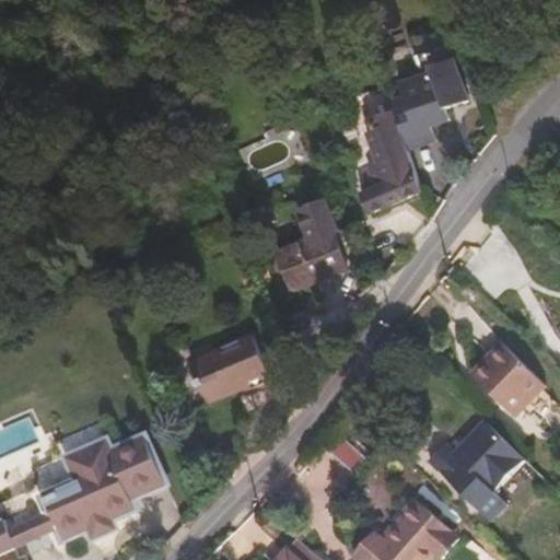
[(392,101),(396,113),(408,148),(435,139),(431,125),(451,118),(446,107),(469,100),(455,58),(432,66),(433,71),(400,83),(405,96),(392,101)]
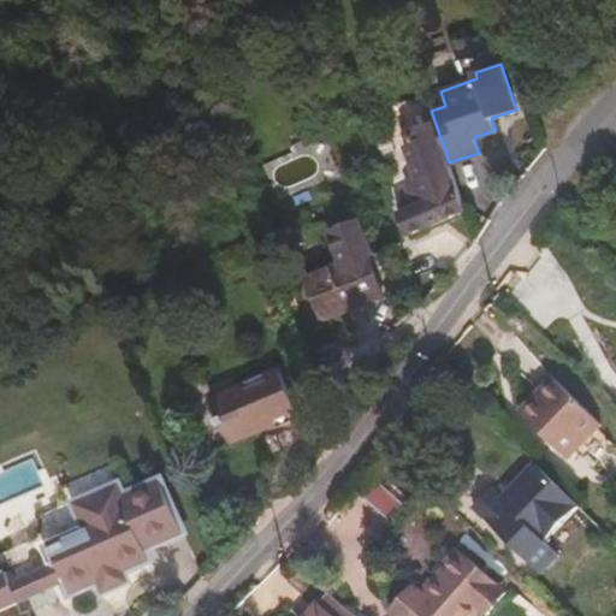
[(408,237),(466,212),(449,163),(436,124),(407,135),(422,178),(406,185),(415,208),(398,215),(408,237)]
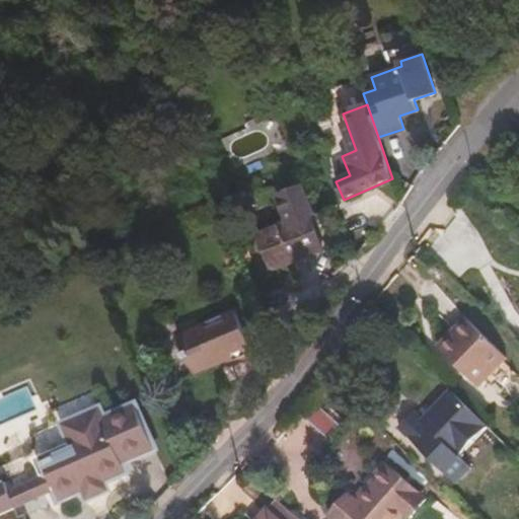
[(293,145),(302,142),(298,128),(288,131),(293,145)]
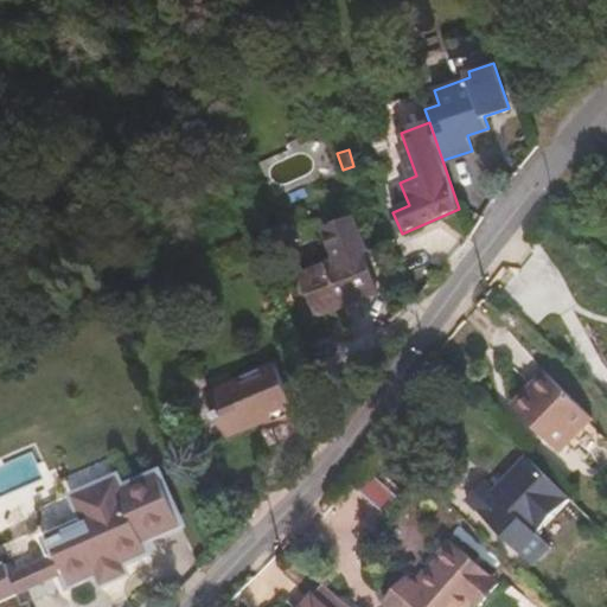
[(368,185),(364,178),(350,186),(353,193),(368,185)]
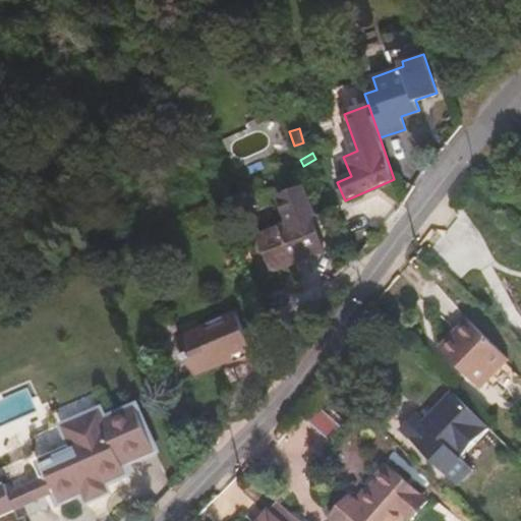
[(263,244),(274,271),(325,250),(339,245),(326,212),(315,216),(304,186),(281,194),(292,225),(280,230),(283,236),(263,244)]
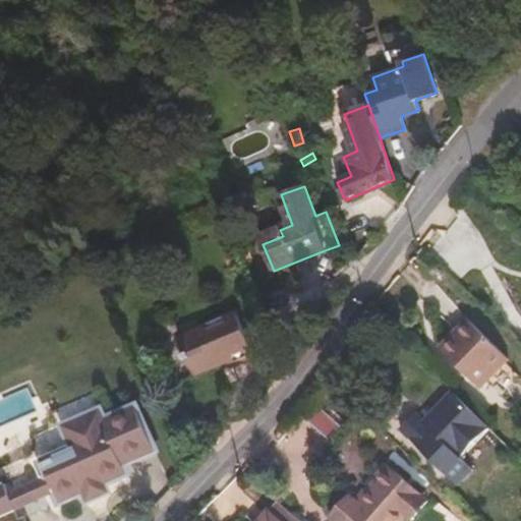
[(268,299),(261,305),(266,313),(274,307),(268,299)]
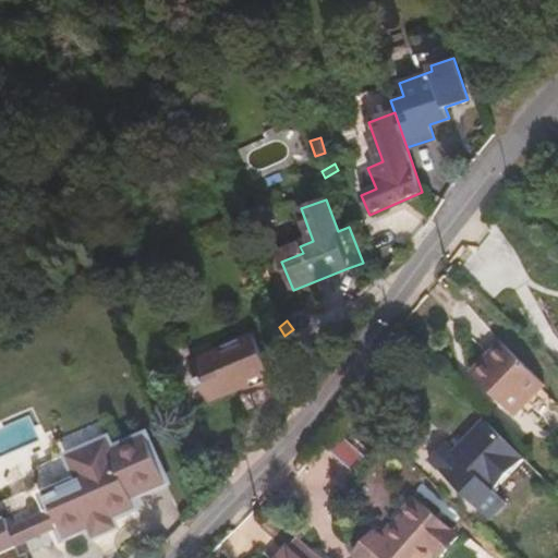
[(243,387),(245,393),(273,381),(253,335),(191,362),(207,401),(243,387)]
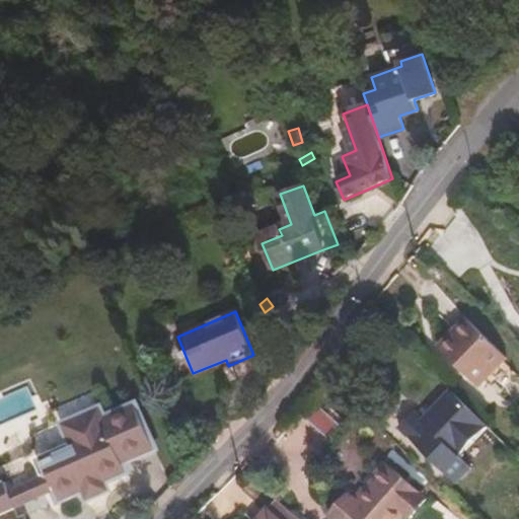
[(466,318),(438,348),(478,386),(507,358),(466,318)]
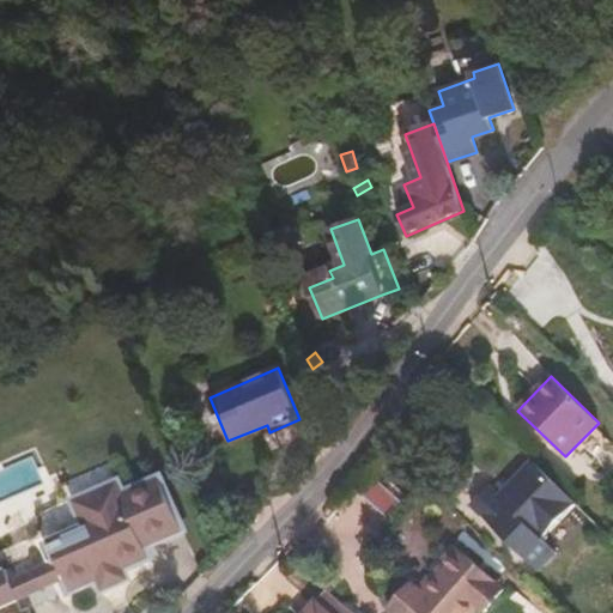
[(576,502),(533,459),(498,495),(487,484),(469,502),(538,569),(556,551),(541,536),(576,502)]
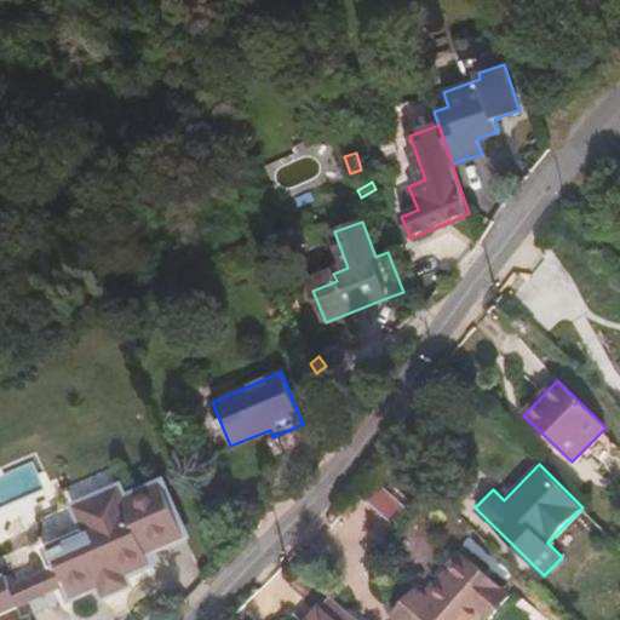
[(379,480),(363,497),(388,520),(403,503),(379,480)]
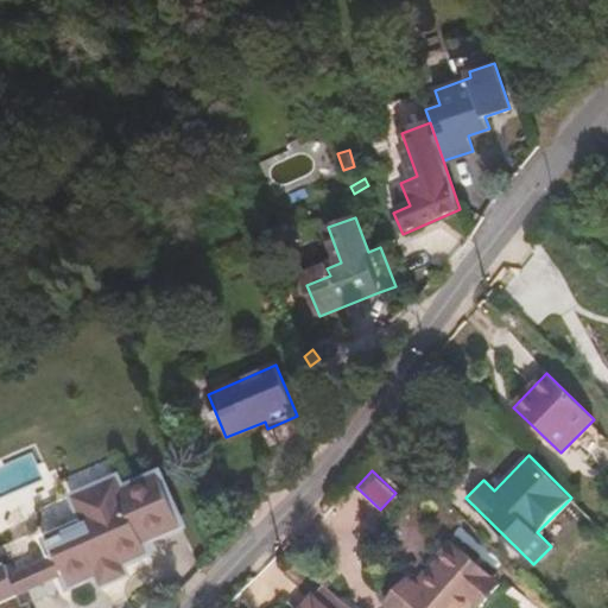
[(58,559),(65,575),(70,587),(99,575),(100,574),(97,568),(118,559),(119,562),(121,562),(149,550),(144,538),(181,523),(162,479),(125,494),(120,483),(82,500),(88,515),(61,527),(63,537),(49,543),(55,556),(56,559),(58,559)]
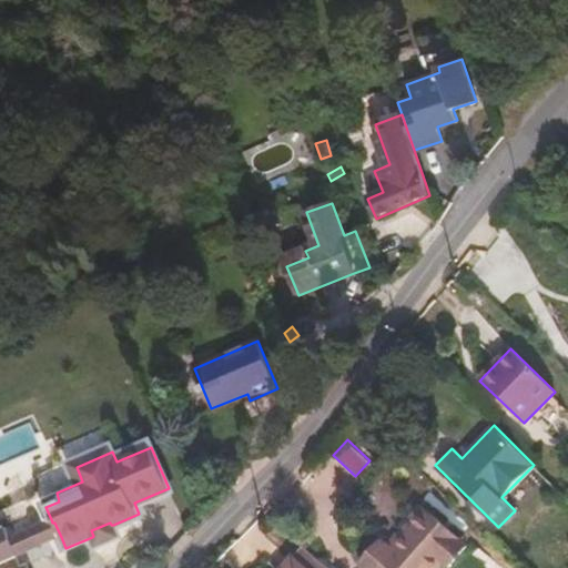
[(386,545),(367,567),(368,567),(476,567),(484,560),(422,507),(406,526),(409,528),(402,537),(406,540),(394,553),(386,545)]
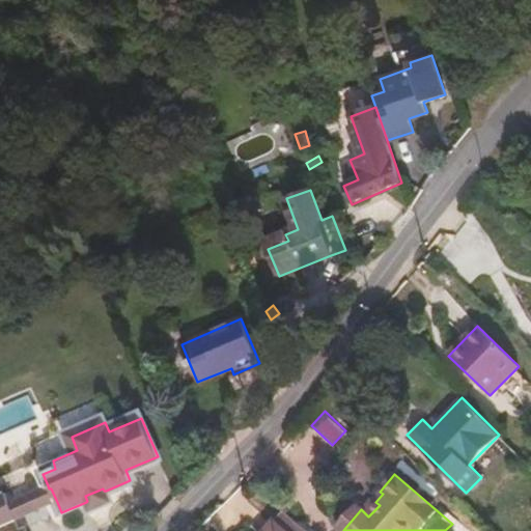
[(9,503),(17,520),(23,516),(57,502),(51,488),(49,488),(48,485),(9,503)]
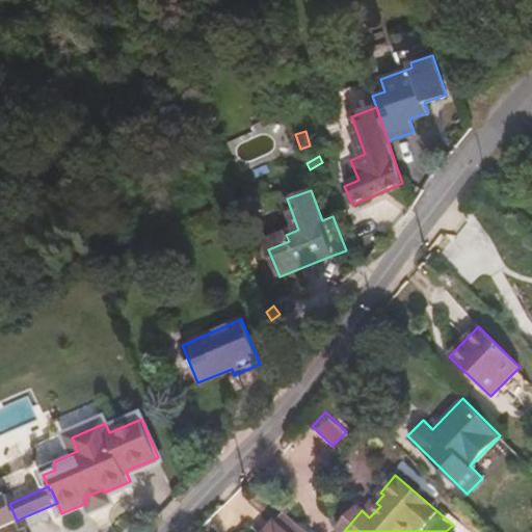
[(87,502),(86,503),(89,511),(110,502),(106,491),(104,491),(103,489),(85,497),(87,502)]
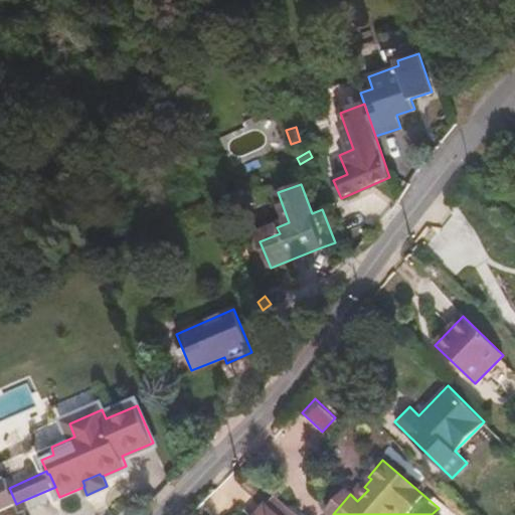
[(0,480),(0,510),(16,504),(9,488),(5,478),(1,480),(0,480)]
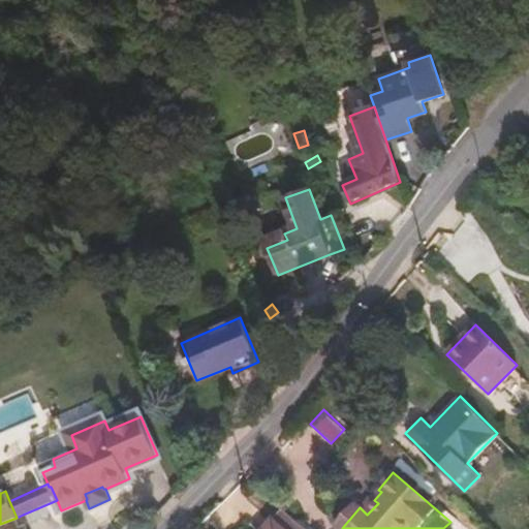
[(17,518),(0,524),(0,528),(28,528),(26,524),(21,527),(17,518)]
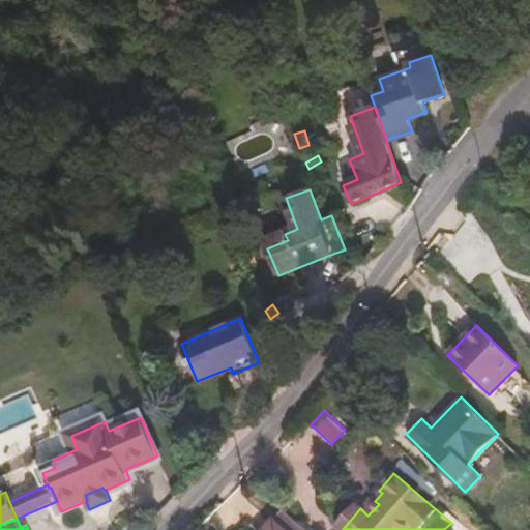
[(283,529),(273,521),(272,523),(270,521),(261,529),(283,529)]
